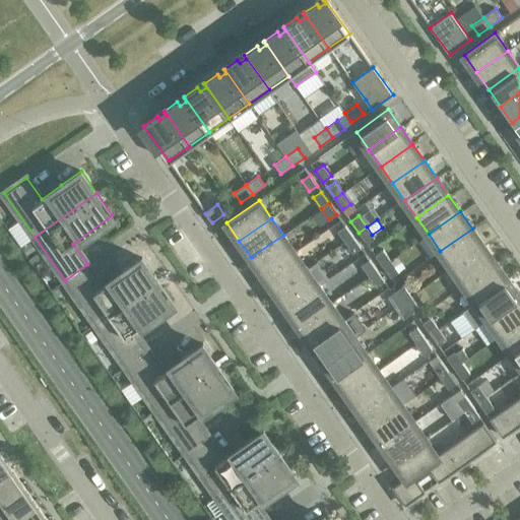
[(352,237),(344,225),(337,232),(344,242),(352,237)]
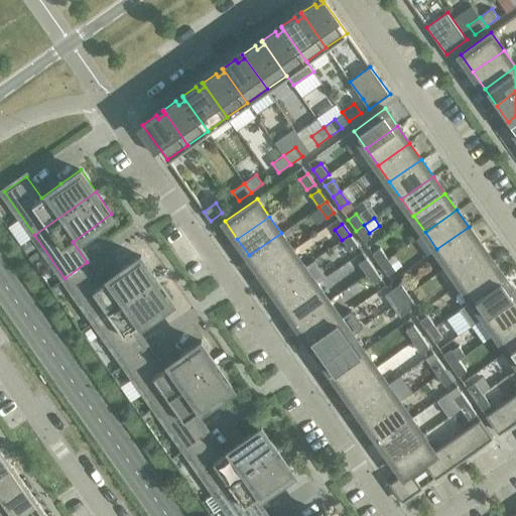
[(372,236),(364,225),(356,231),(364,242),(372,236)]
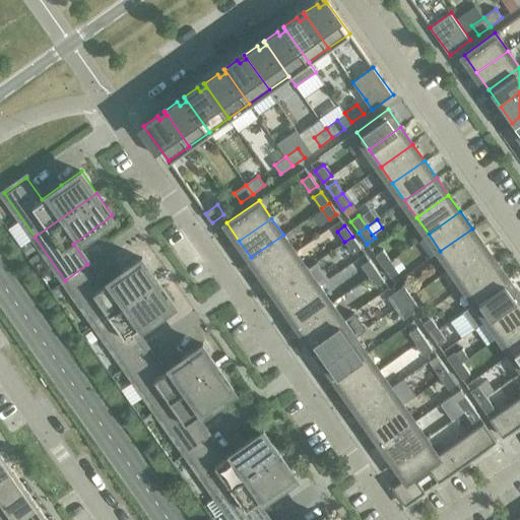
[(484,246),(472,229),(440,251),(452,268),(484,246)]
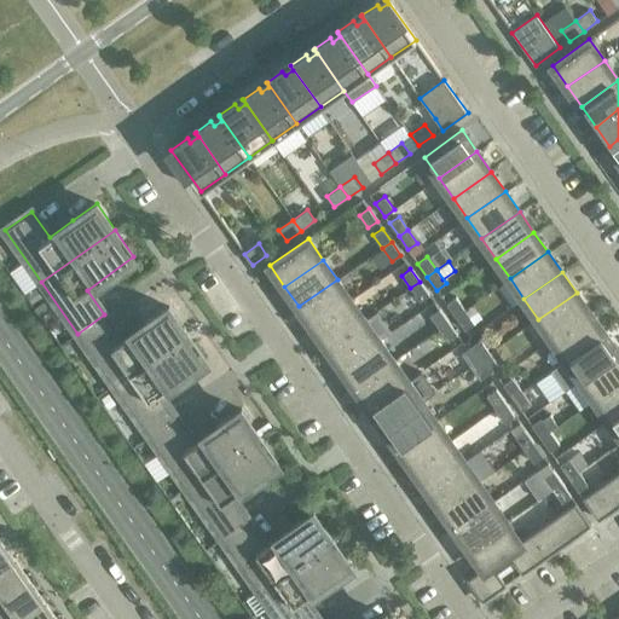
[(351,300),(337,279),(299,306),(313,327),(351,300)]
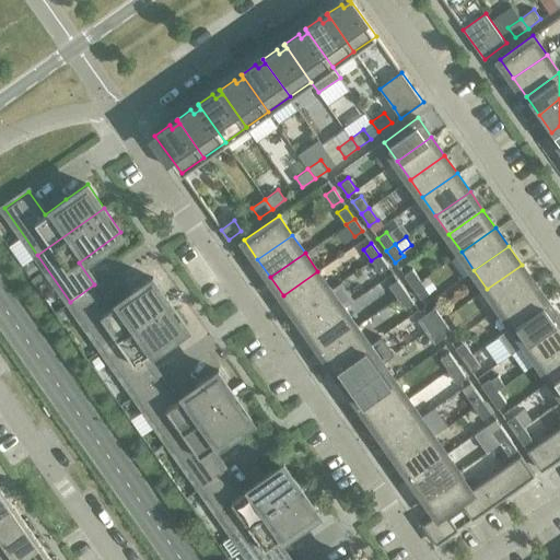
[(388,267),(380,255),(371,260),(380,272),(388,267)]
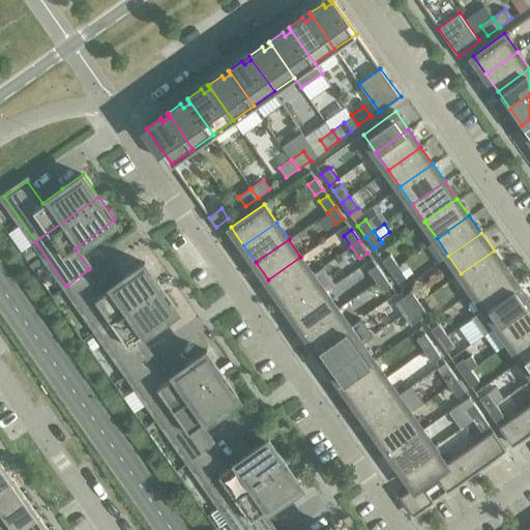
[(28,259),(35,255),(30,247),(23,253),(28,259)]
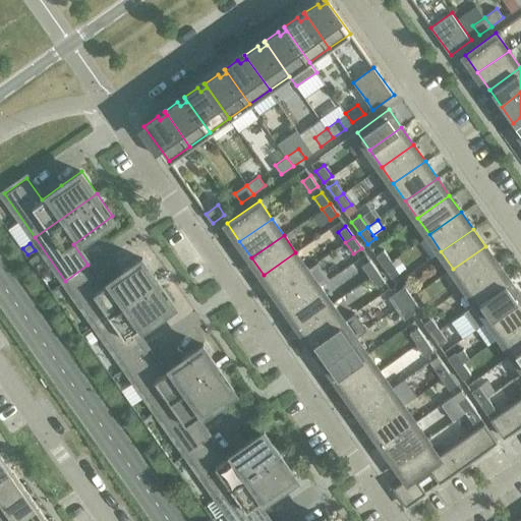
[(497,263),(485,246),(453,269),(465,285),(497,263)]
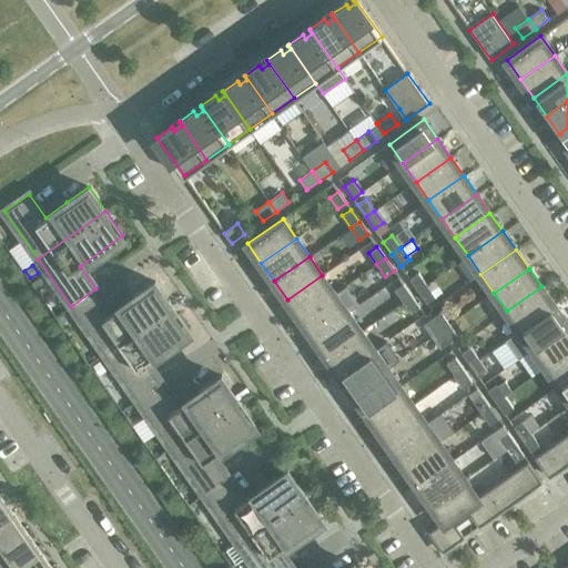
[(418,273),(409,279),(418,291),(426,285),(418,273)]
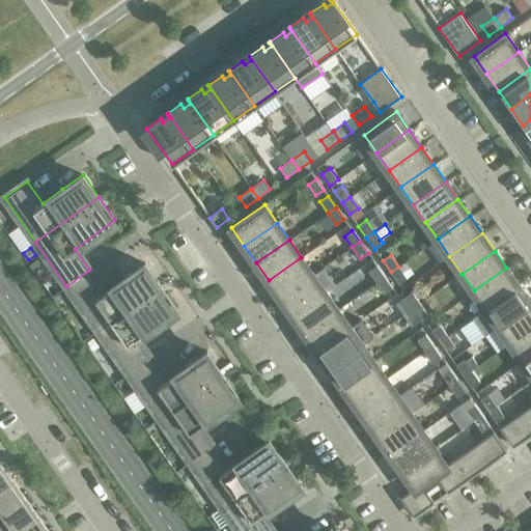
[(313,275),(301,257),(269,280),(281,298),(313,275)]
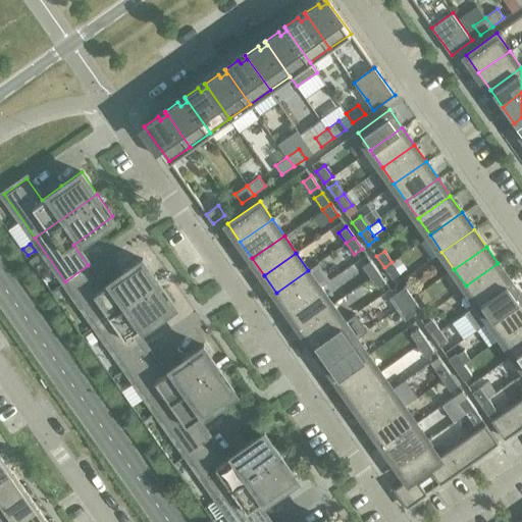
[(143,258),(122,272),(103,286),(88,265),(65,281),(96,324),(158,280),(143,258)]
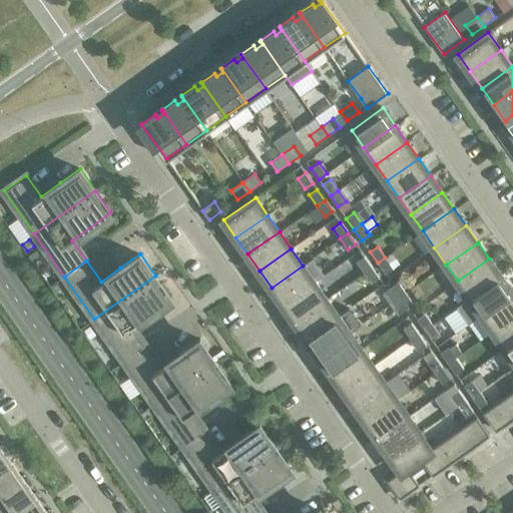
[(372,267),(364,255),(356,262),(364,273),(372,267)]
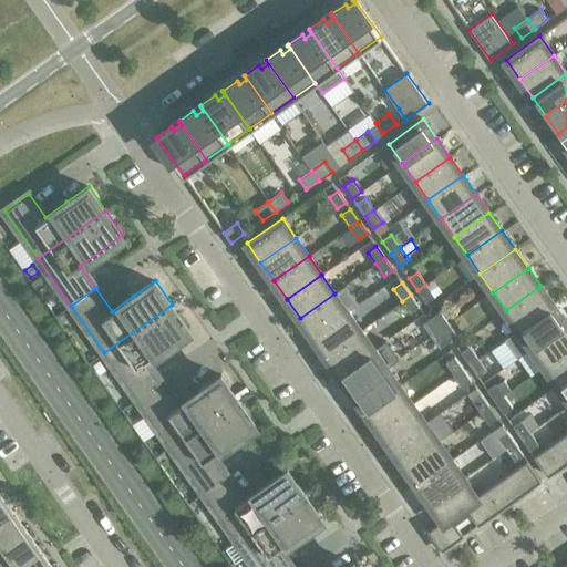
[(434,297),(425,285),(418,290),(425,302),(434,297)]
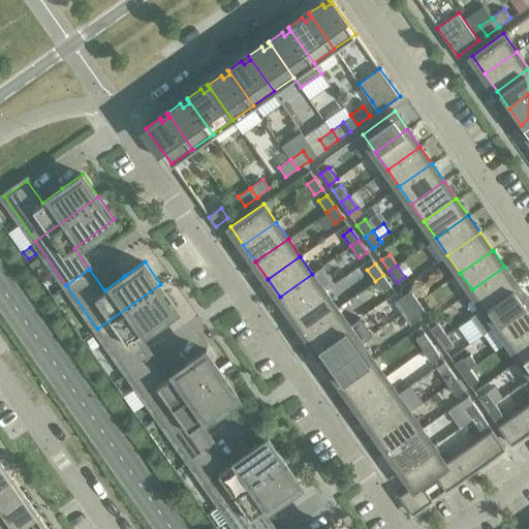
[(517,284),(504,267),(472,289),(485,307),(517,284)]
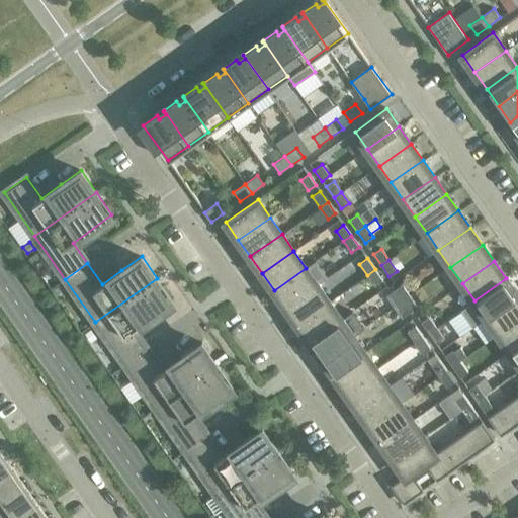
[(318,284),(306,268),(274,290),(285,307),(318,284)]
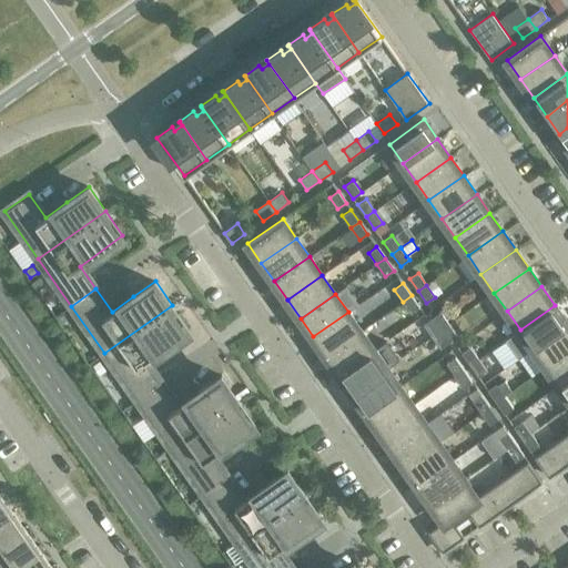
[(419,307),(412,295),(403,302),(412,314),(419,307)]
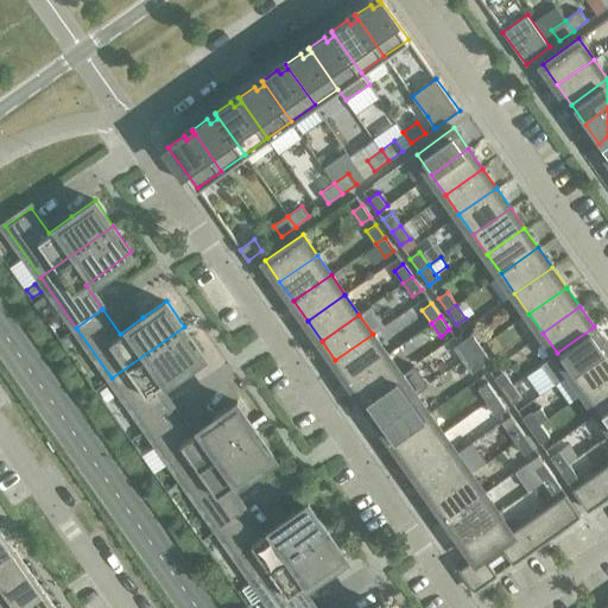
[(202,353),(184,327),(112,378),(147,429),(173,410),(156,386),(202,353)]
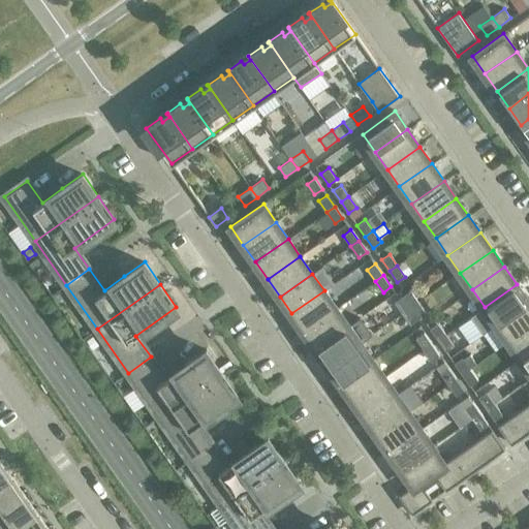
[(528,302),(517,284),(485,307),(496,324),(528,302)]
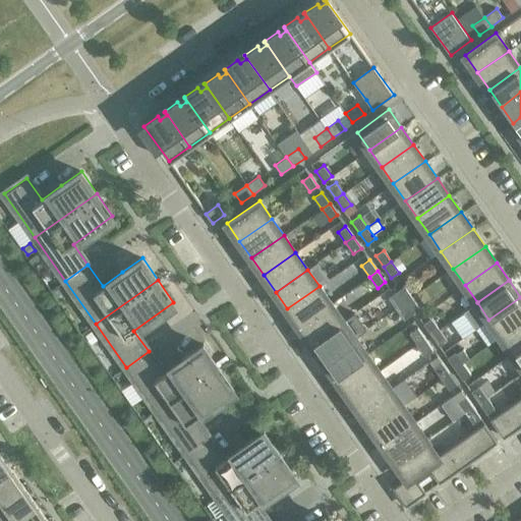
[(332,303),(320,286),(287,308),(299,326),(332,303)]
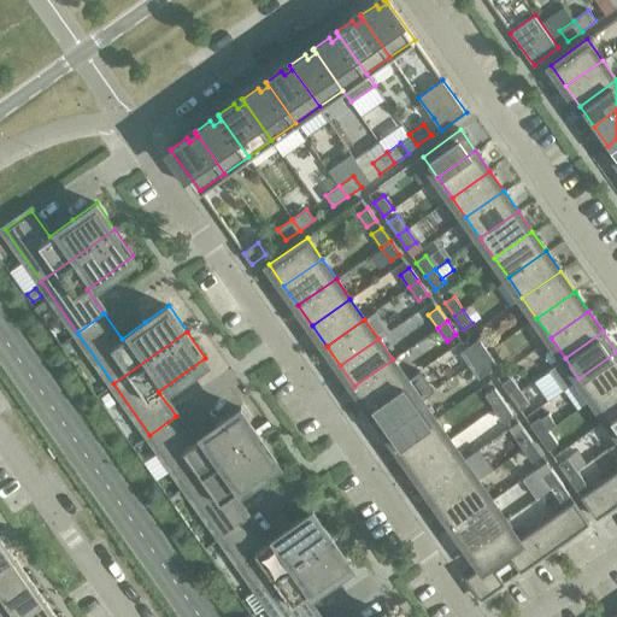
[(479,339),(469,346),(479,359),(488,352),(479,339)]
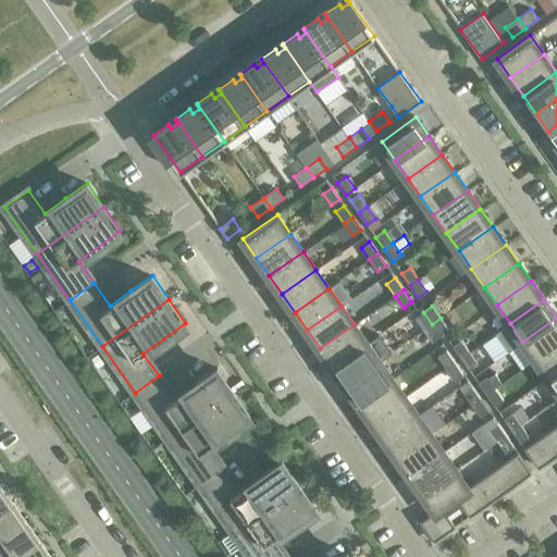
[(432,324),(423,312),(416,318),(423,330),(432,324)]
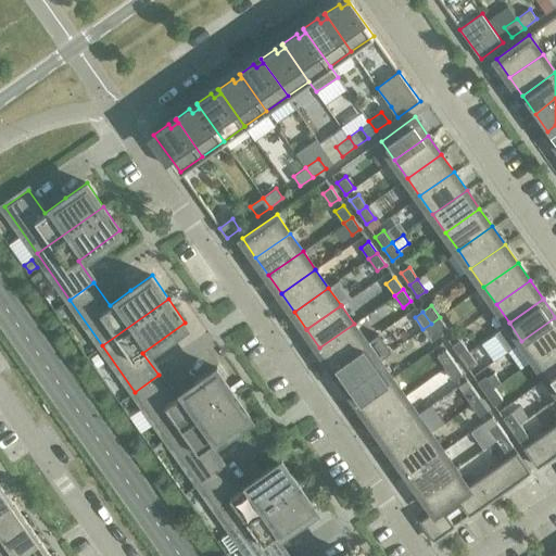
[(555,343),(555,316),(555,317),(521,341),(534,359),(555,343)]
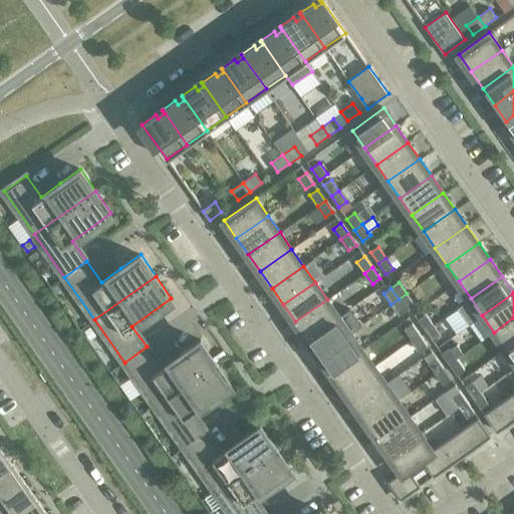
[(415,304),(407,293),(399,299),(407,310),(415,304)]
